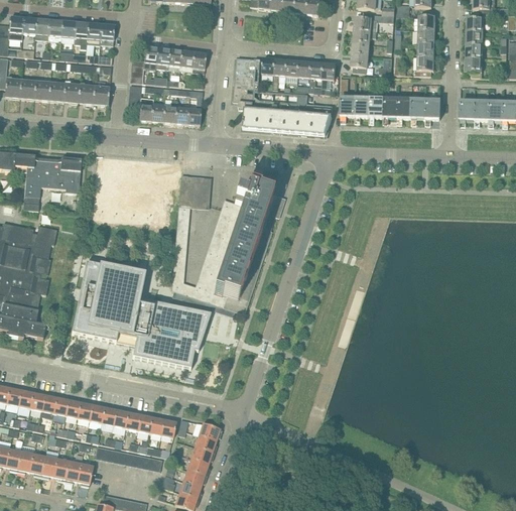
[(271,0),(270,7),(282,9),(283,0),(271,0)]
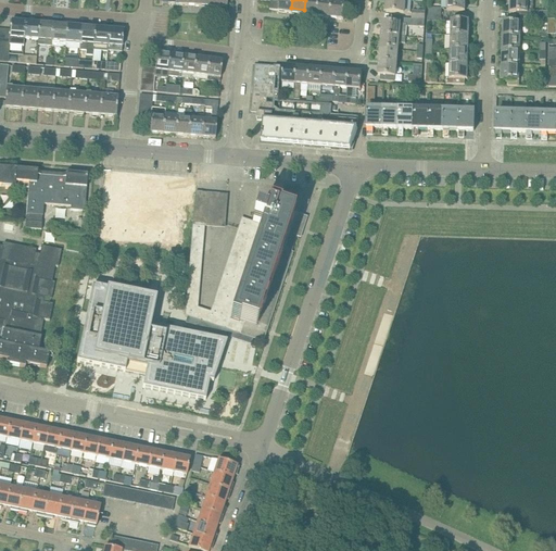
[(305,0),(304,10),(317,11),(318,0),(305,0)]
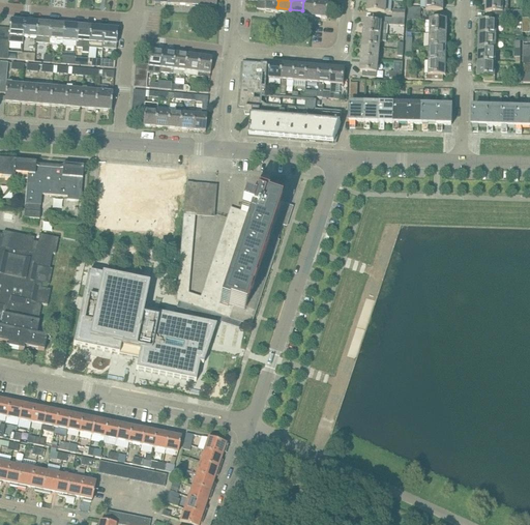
[(303,0),(302,10),(315,12),(317,0),(303,0)]
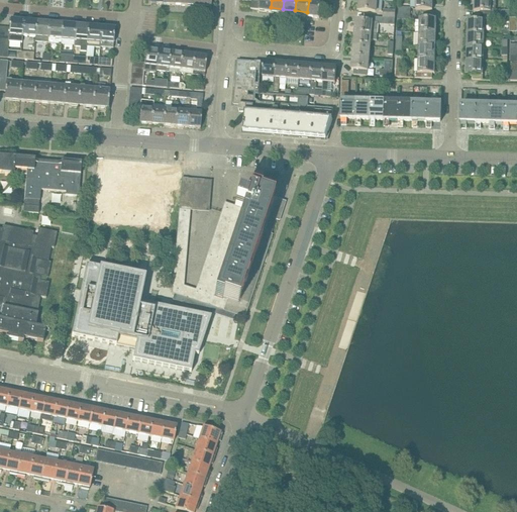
[(309,0),(307,12),(319,13),(321,0),(309,0)]
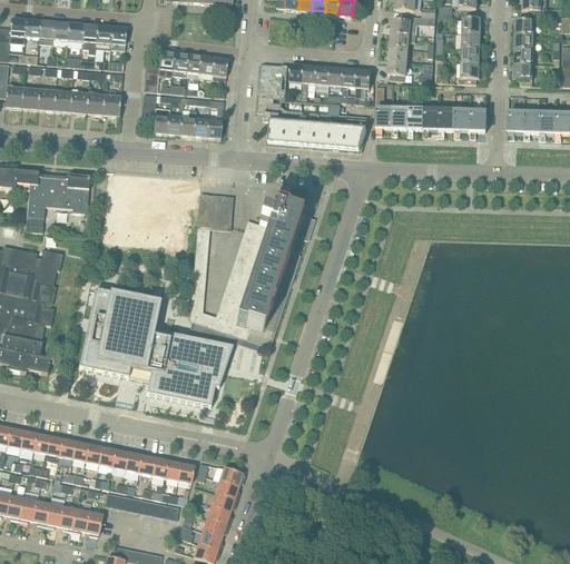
[(422,15),(435,16),(435,6),(422,6),(422,15)]
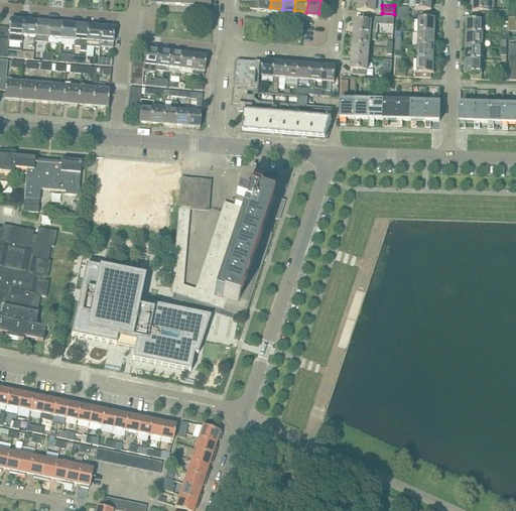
[(377,19),(381,20),(393,20),(394,14),(382,13),(372,12),(371,17),(356,16),(354,28),(376,30),(377,19)]
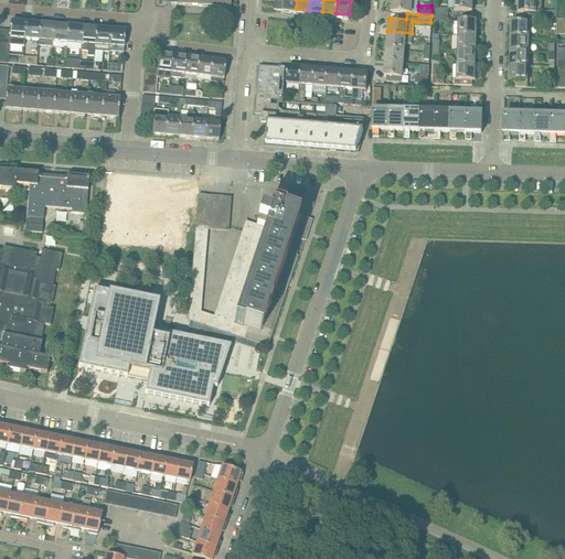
[(9,40),(23,41),(24,34),(25,17),(11,15),(10,25),(10,32),(10,39),(9,40)]
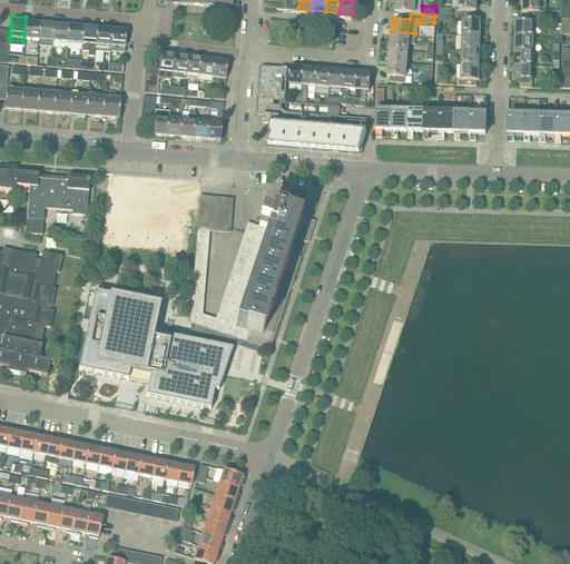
[(462,16),(462,31),(480,31),(481,17),(462,16)]
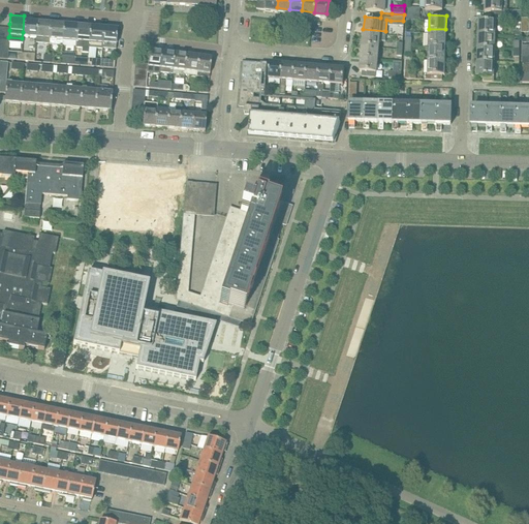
[(24,16),(23,32),(36,33),(37,18),(24,16)]
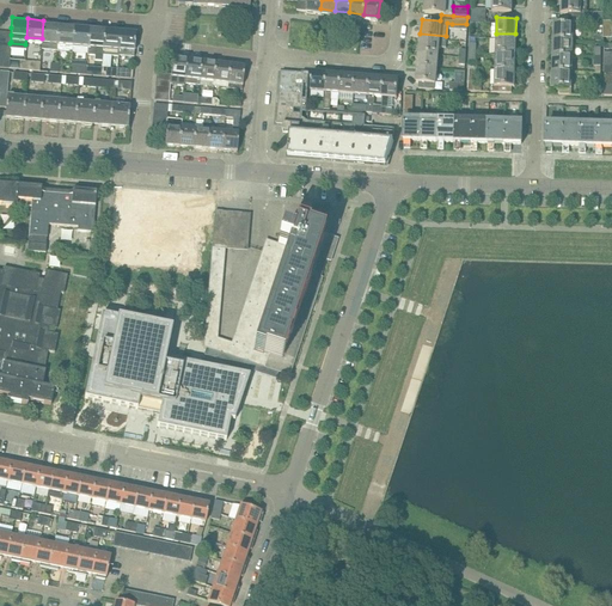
[(552,35),(573,36),(574,19),(554,19),(552,35)]
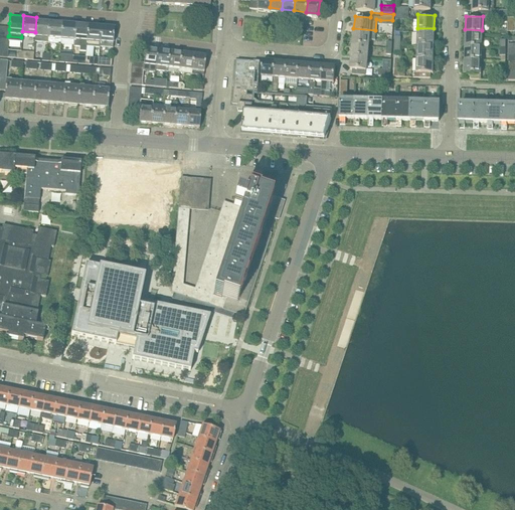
[(36,17),(35,32),(34,37),(47,38),(49,18),(36,17)]
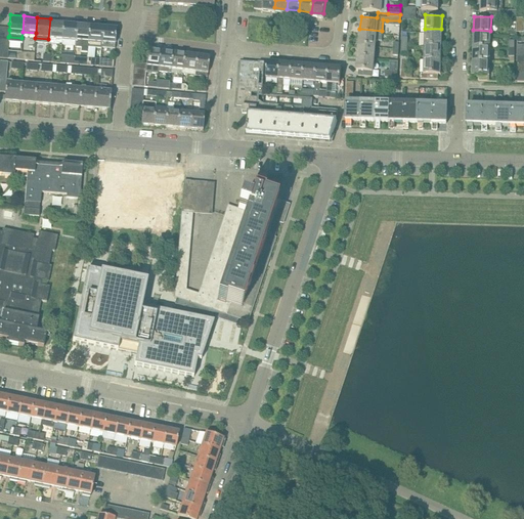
[(61,40),(62,35),(63,19),(50,18),(48,39),(61,40)]
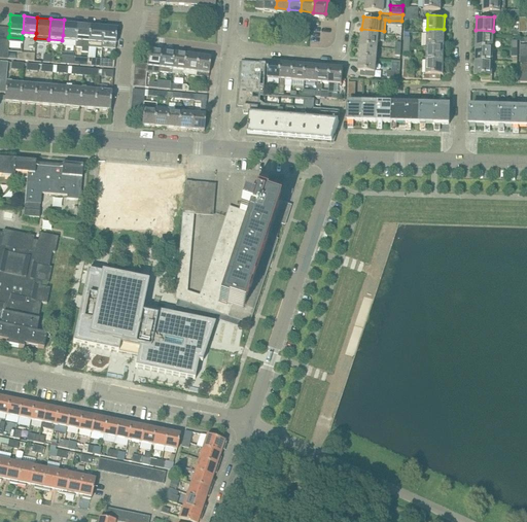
[(64,20),(63,35),(75,36),(77,21),(64,20)]
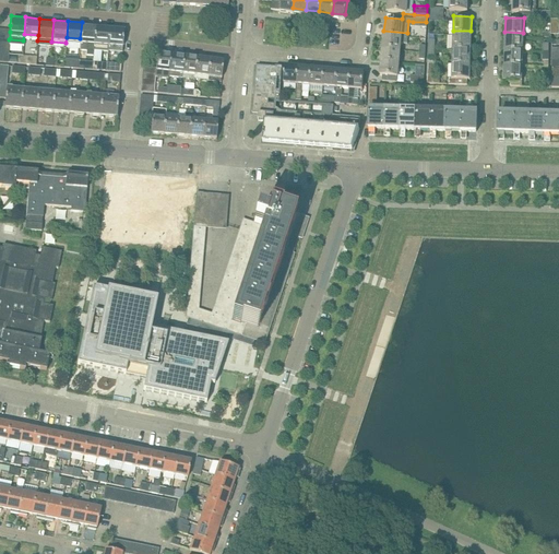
[(80,38),(80,46),(86,46),(87,39),(94,39),(96,23),(82,22),(80,38)]
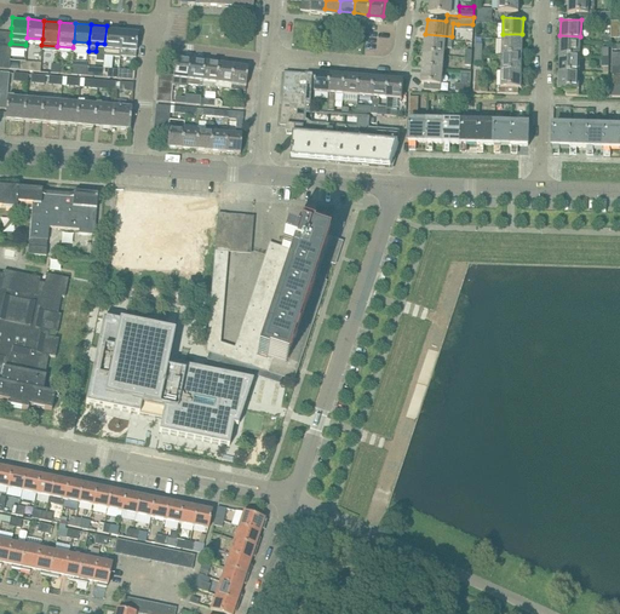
[(107,26),(104,44),(104,50),(120,51),(121,27),(107,26)]
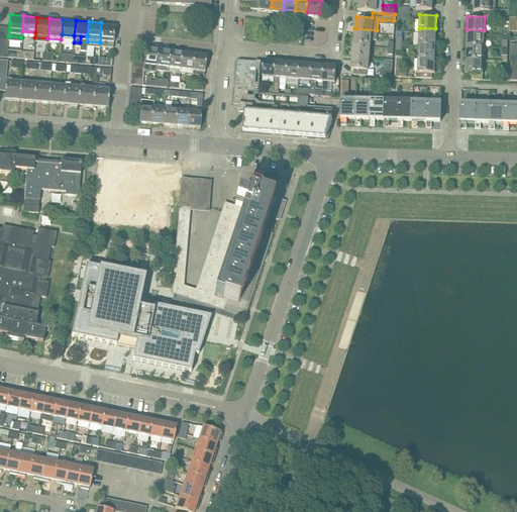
[(101,22),(100,42),(113,43),(115,23),(101,22)]
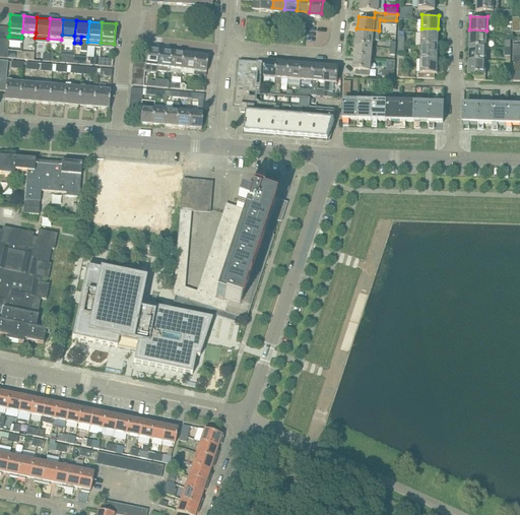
[(356,28),(355,41),(372,42),(373,36),(379,37),(379,30),(356,28)]
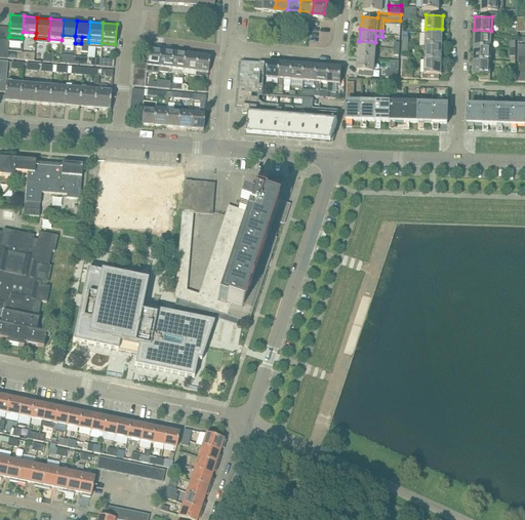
[(425,42),(442,42),(442,29),(426,29),(425,42)]
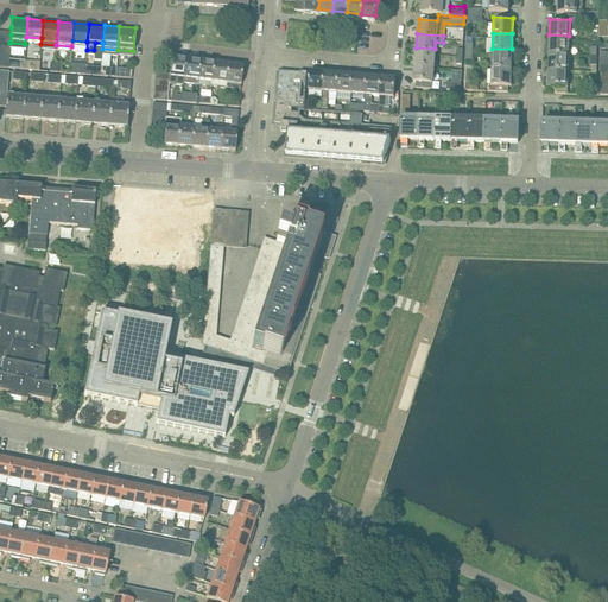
[(549,50),(569,51),(569,36),(549,35),(549,50)]
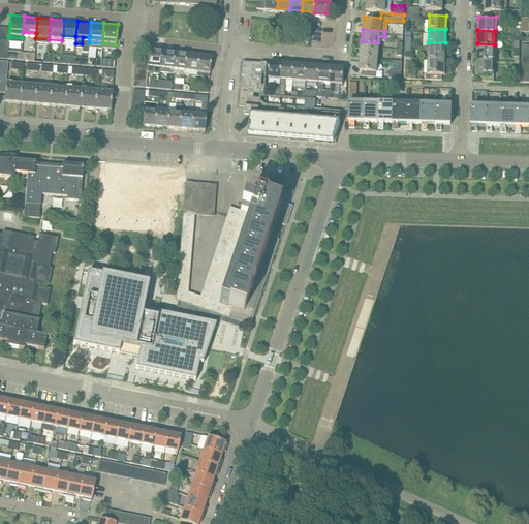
[(362,41),(361,54),(377,55),(378,42),(362,41)]
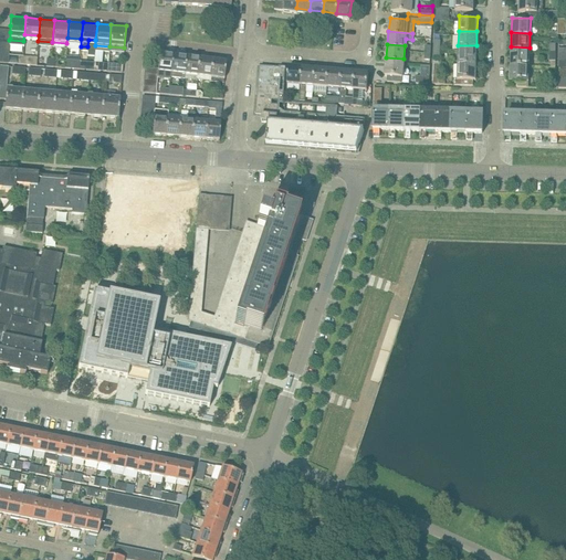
[(458,45),(458,60),(477,60),(477,45),(458,45)]
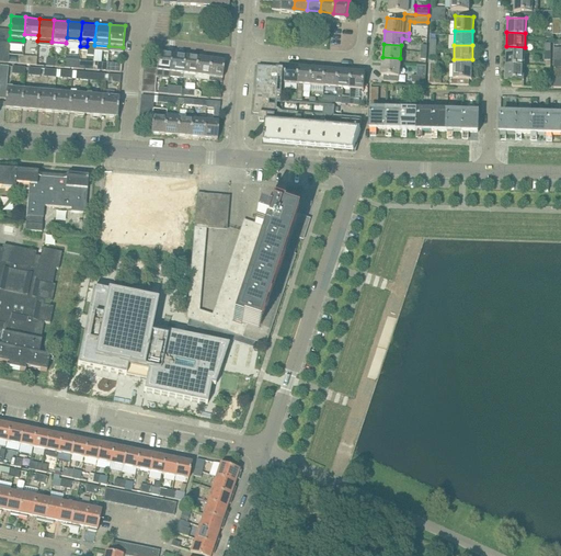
[(505,60),(524,61),(525,47),(506,46),(505,60)]
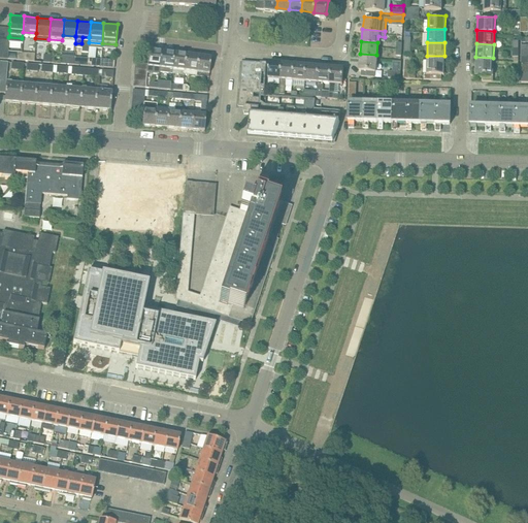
[(146,65),(146,68),(159,69),(159,67),(162,46),(149,45),(147,59),(147,62),(146,65)]
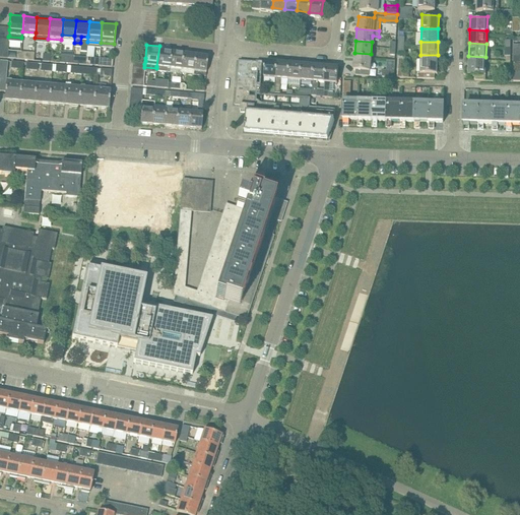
[(159,46),(156,66),(169,67),(172,48),(159,46)]
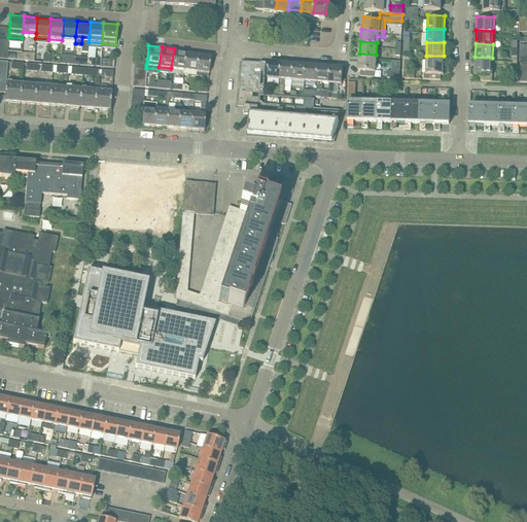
[(35,49),(26,48),(22,47),(21,56),(34,57),(35,49)]
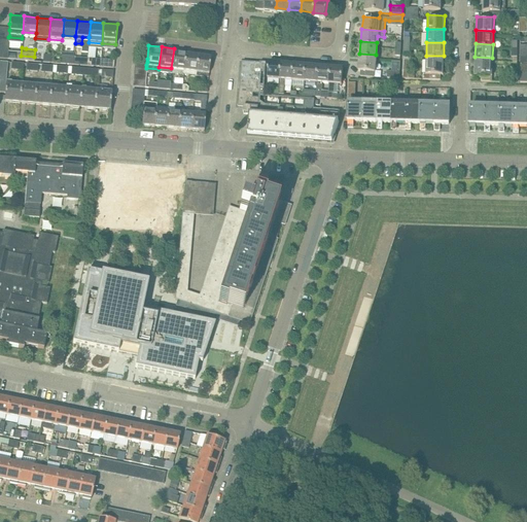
[(74,48),(62,47),(61,59),(73,60),(74,53),(74,48)]
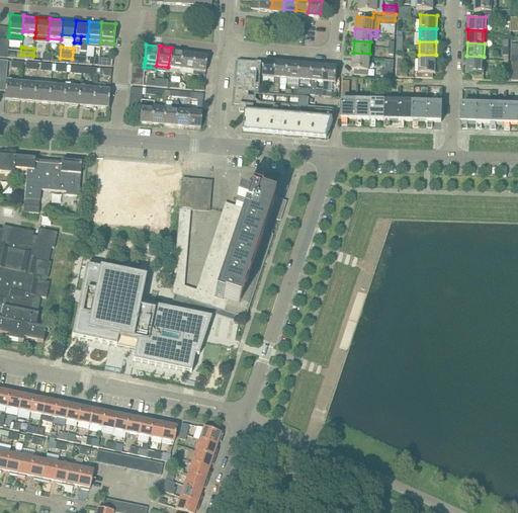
[(171,48),(168,67),(180,69),(182,49),(171,48)]
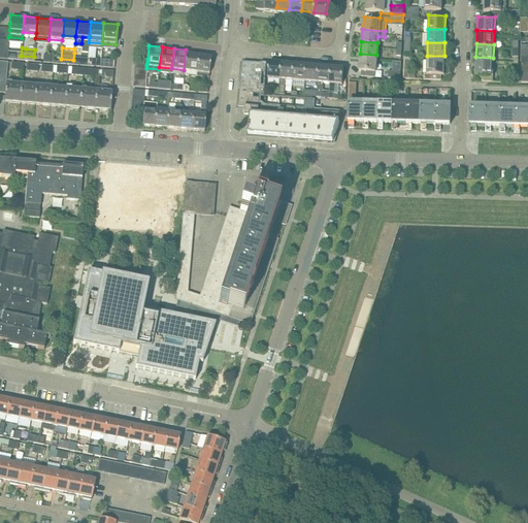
[(184,70),(196,71),(198,52),(186,50),(184,70)]
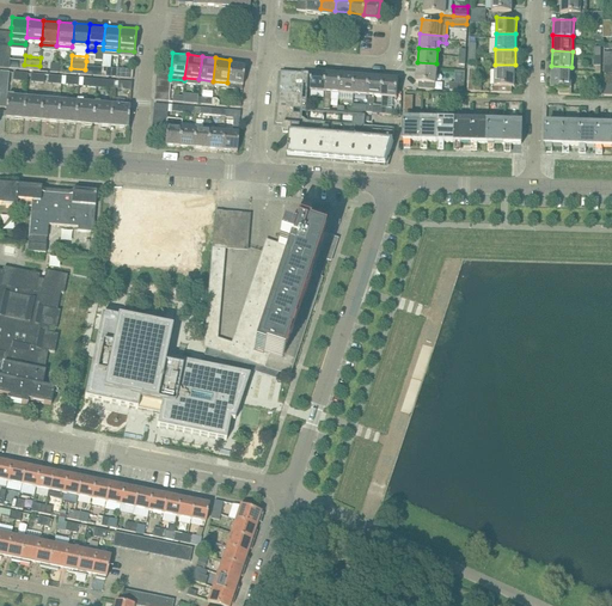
[(230,60),(227,83),(242,85),(245,61),(230,60)]
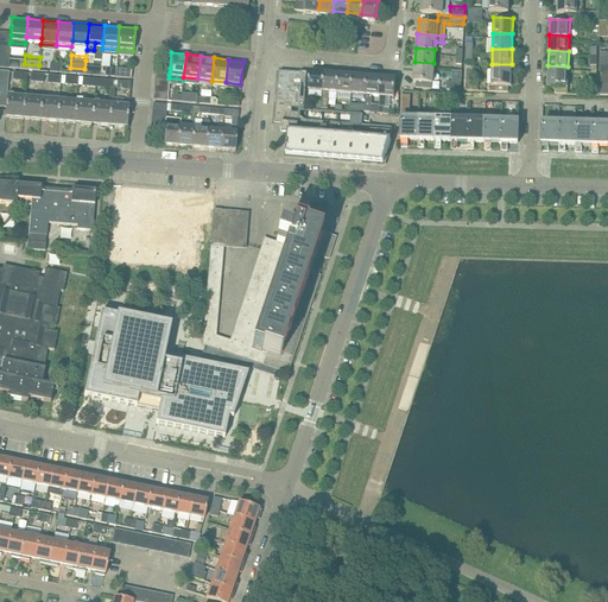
[(100,70),(101,62),(86,61),(84,69),(100,70)]
